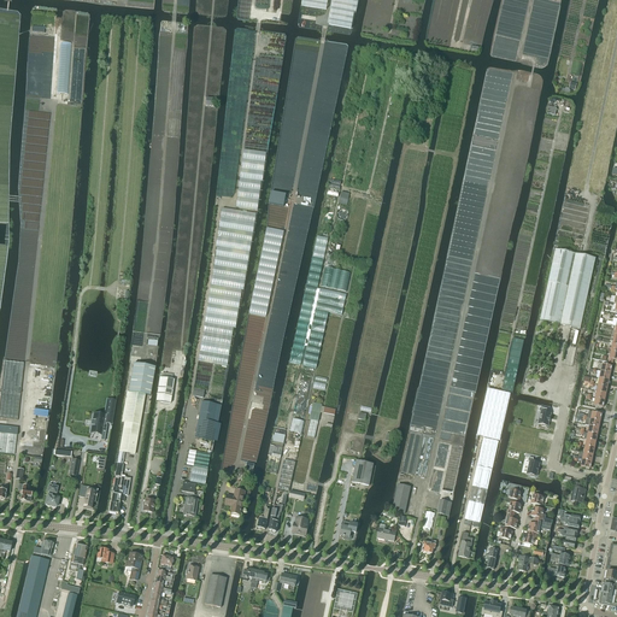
[(301,0),(301,6),(327,10),(328,0),(301,0)]
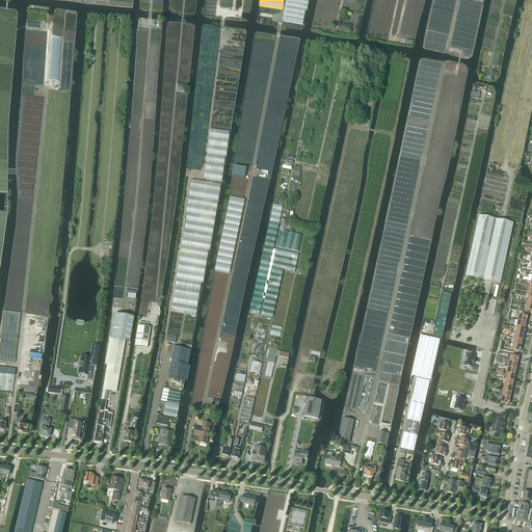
[(287,0),(284,21),(302,25),(306,11),(307,11),(309,0),(287,0)]
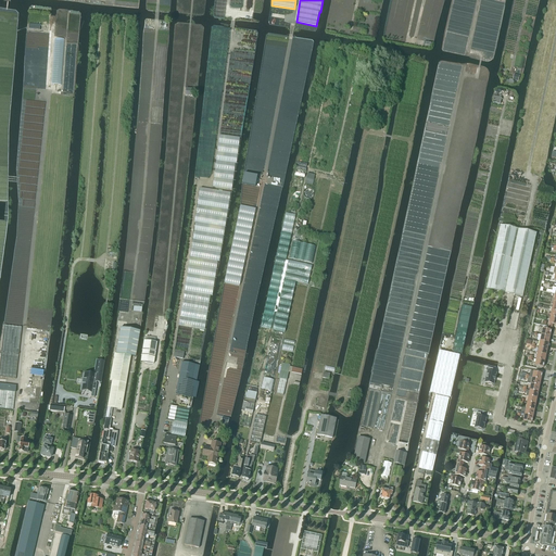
[(239,138),(219,136),(213,188),(232,190),(239,138)]
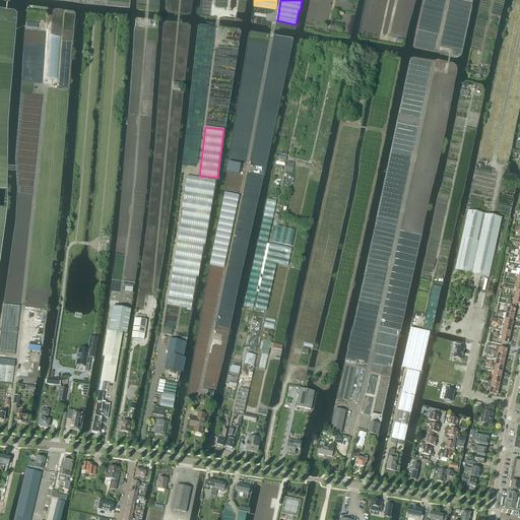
[(278,151),(277,158),(286,159),(287,153),(278,151)]
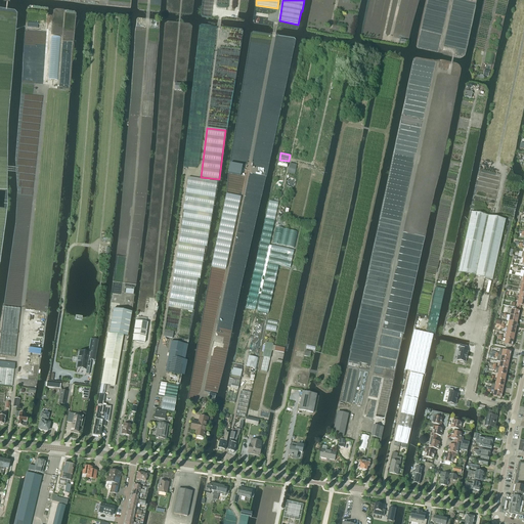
[(230,163),(228,173),(241,176),(243,166),(230,163)]
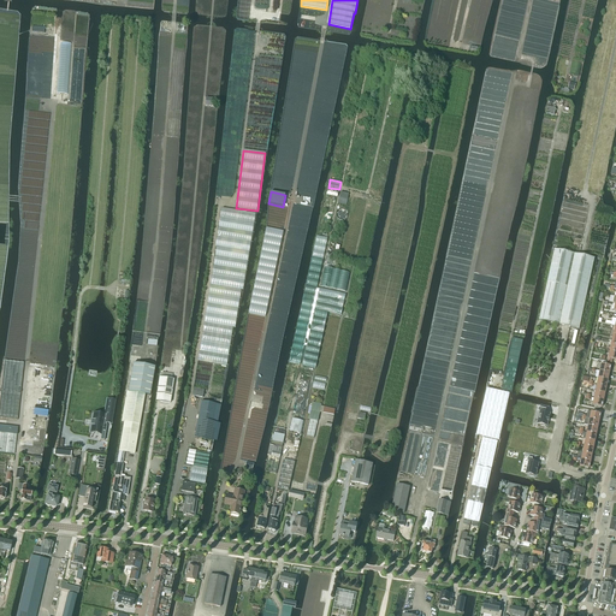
[(341,193),(338,203),(347,205),(349,194),(341,193)]
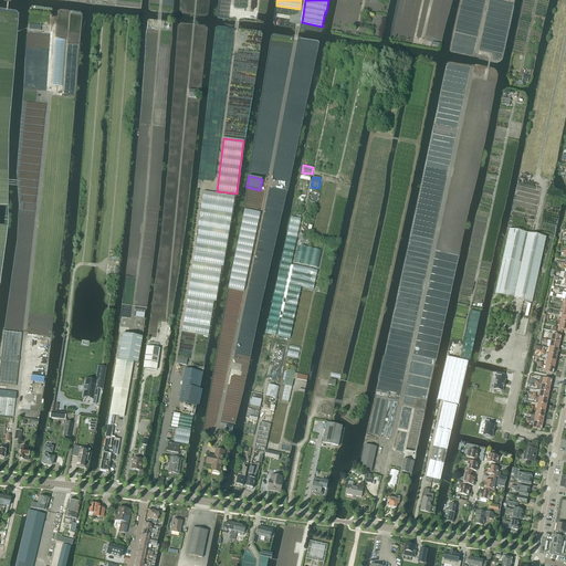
[(182,332),(209,336),(215,301),(216,302),(234,197),(205,191),(198,227),(199,227),(182,332)]
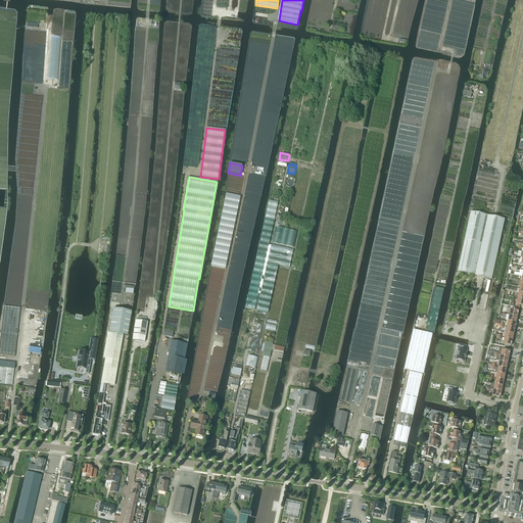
[(458,272),(484,278),(492,280),(506,220),(471,211),(458,272)]
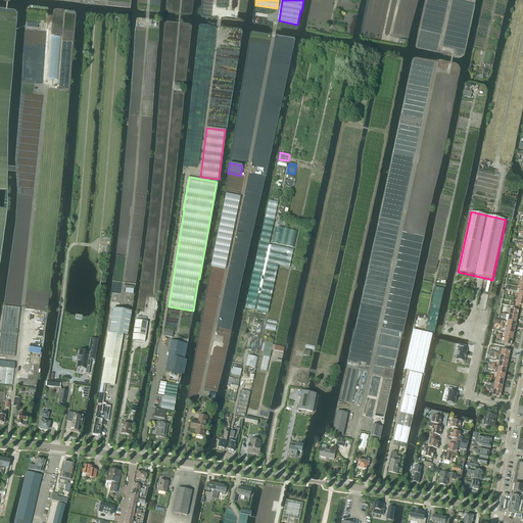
[(124,293),(133,294),(134,287),(125,286),(124,293)]
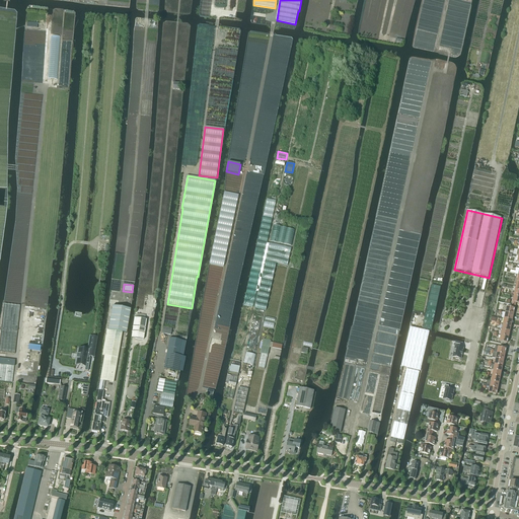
[(4,304),(0,338),(0,352),(14,354),(19,306),(4,304)]
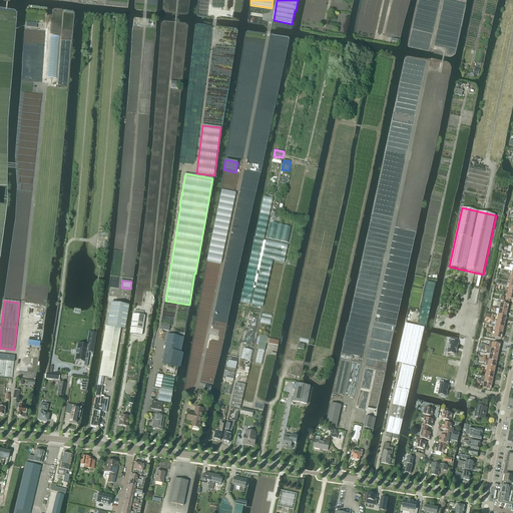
[(501,304),(500,310),(507,311),(508,305),(509,303),(506,302),(506,305),(501,304)]
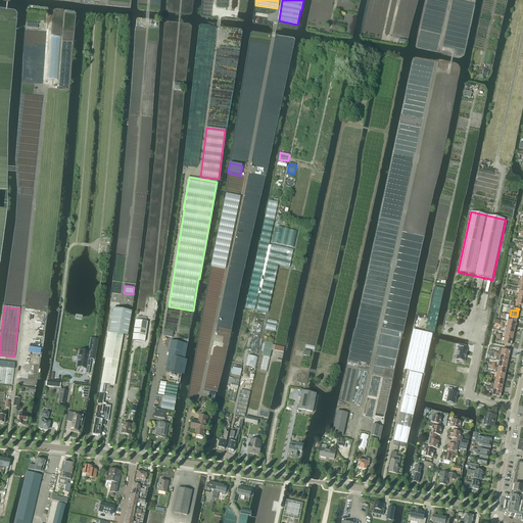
[(101,383),(113,386),(123,335),(127,336),(131,312),(112,308),(108,333),(107,333),(103,359),(105,359),(101,383)]
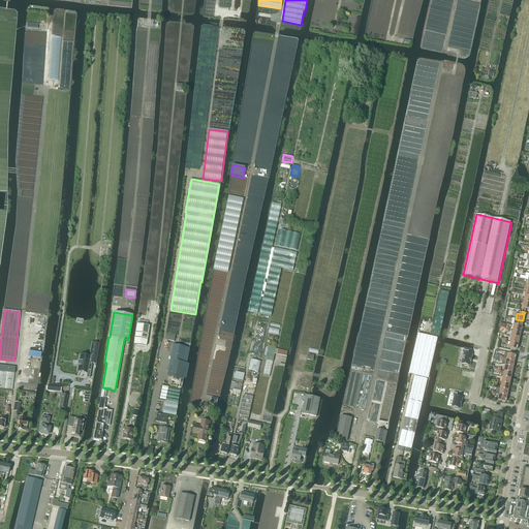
[(136,324),(133,345),(146,346),(149,327),(136,324)]
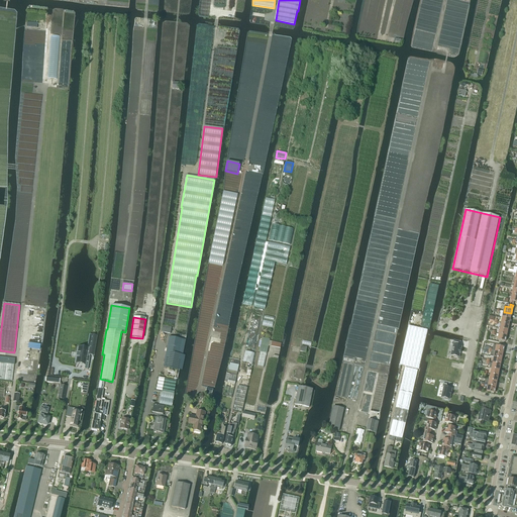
[(171,327),(162,326),(161,332),(170,334),(171,327)]
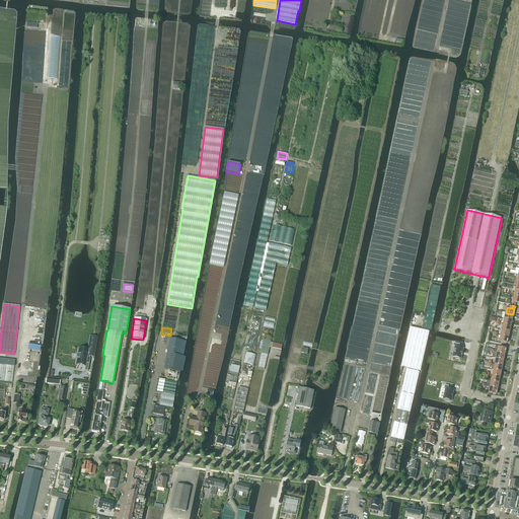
[(411,327),(402,363),(401,367),(420,371),(430,332),(411,327)]
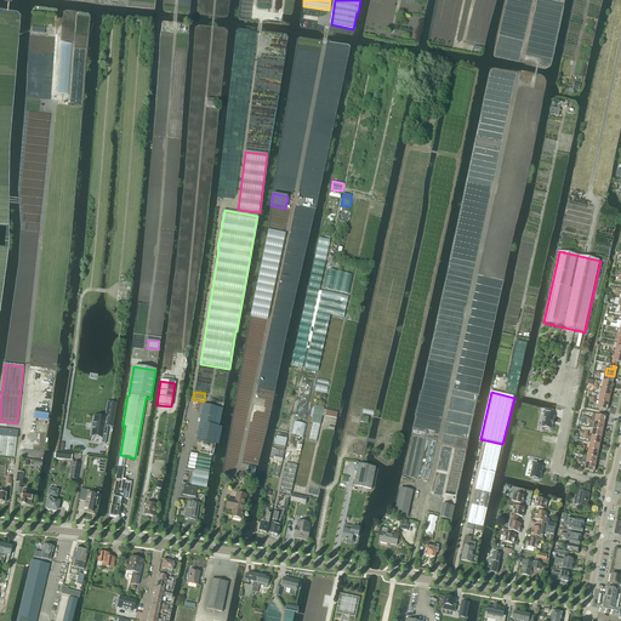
[(91,423),(90,429),(91,429),(92,429),(91,434),(102,437),(102,439),(101,444),(104,445),(108,429),(107,429),(108,427),(112,427),(115,404),(109,403),(109,404),(113,404),(112,409),(108,409),(107,421),(104,420),(93,419),(93,425),(92,425),(91,423)]
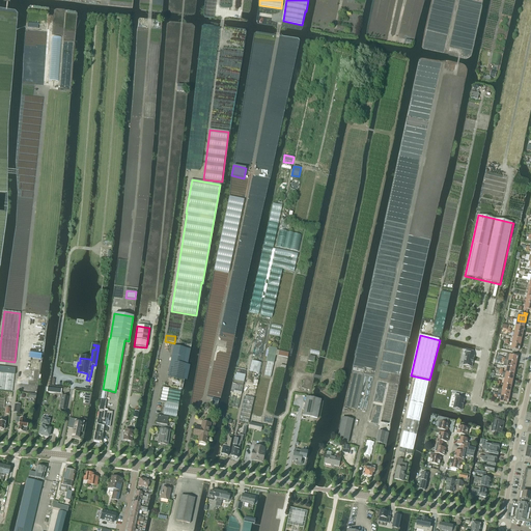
[(187,364),(183,363),(186,348),(174,345),(168,376),(184,380),(187,364)]
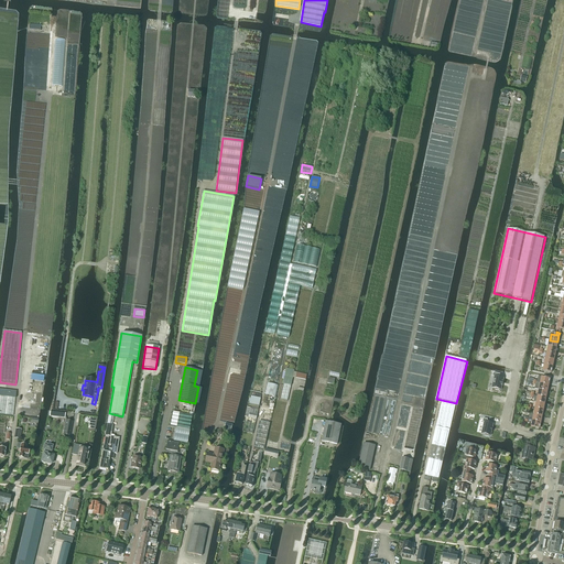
[(281,399),(288,401),(291,386),(294,370),(286,368),(285,372),(283,371),(282,379),(284,379),(283,384),(284,384),(281,399)]
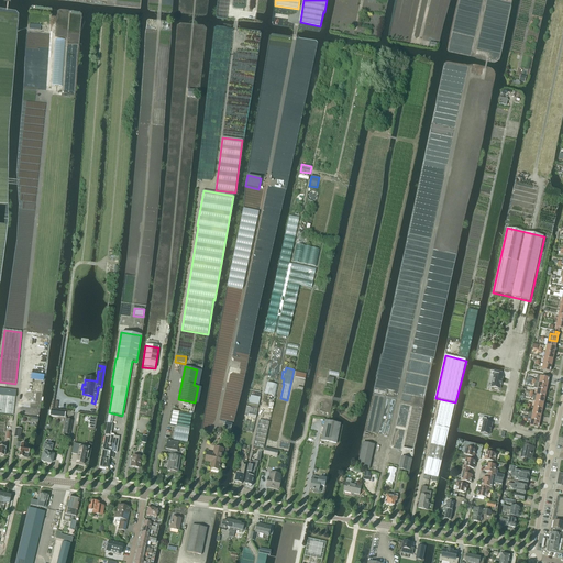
[(229,383),(236,385),(241,386),(243,375),(240,374),(231,372),(229,383)]
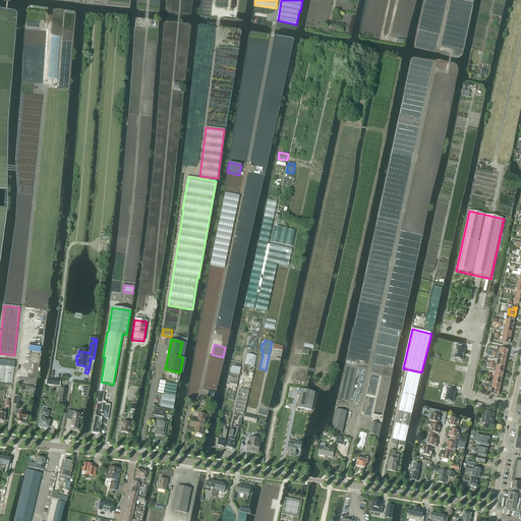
[(457,348),(454,358),(458,359),(457,360),(461,361),(461,360),(463,360),(463,356),(464,356),(465,353),(464,353),(465,350),(461,349),(462,346),(456,344),(455,348),(457,348)]
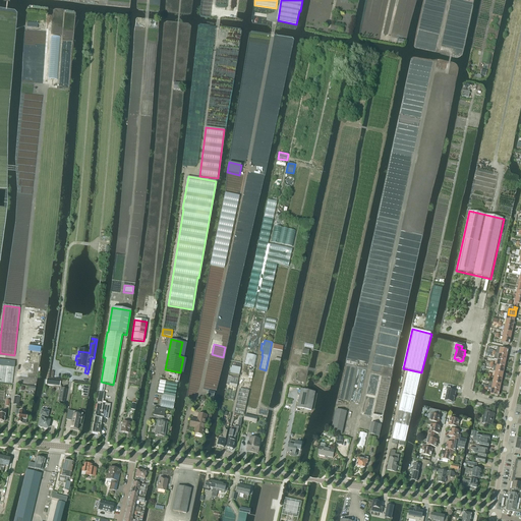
[(303,349),(300,363),(306,365),(308,356),(309,350),(303,349)]
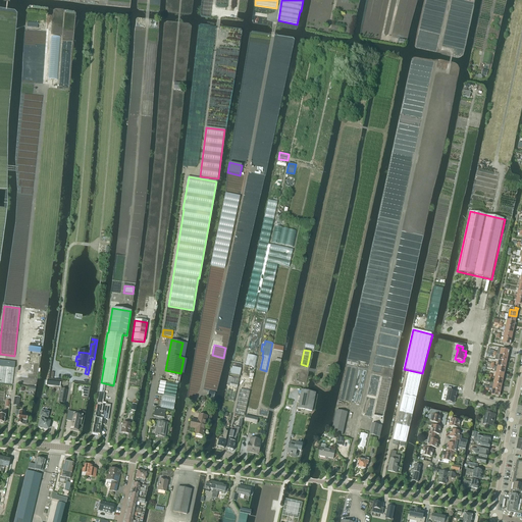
[(248,355),(245,365),(255,367),(257,357),(248,355)]
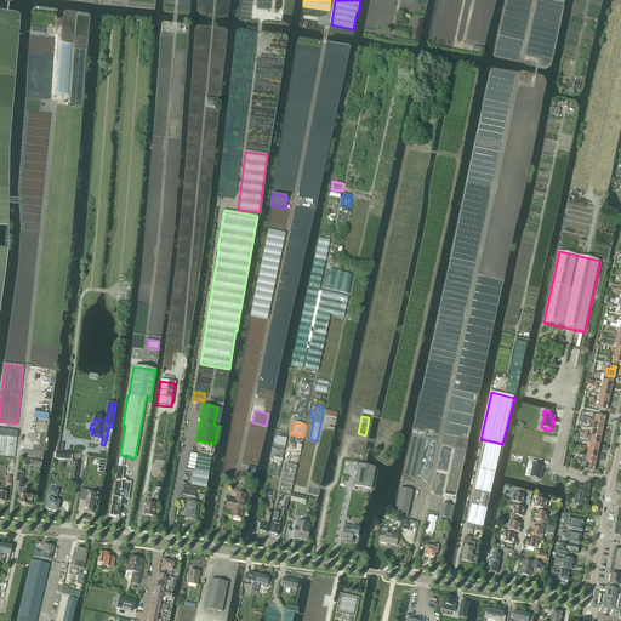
[(18,431),(0,428),(0,456),(15,459),(18,431)]
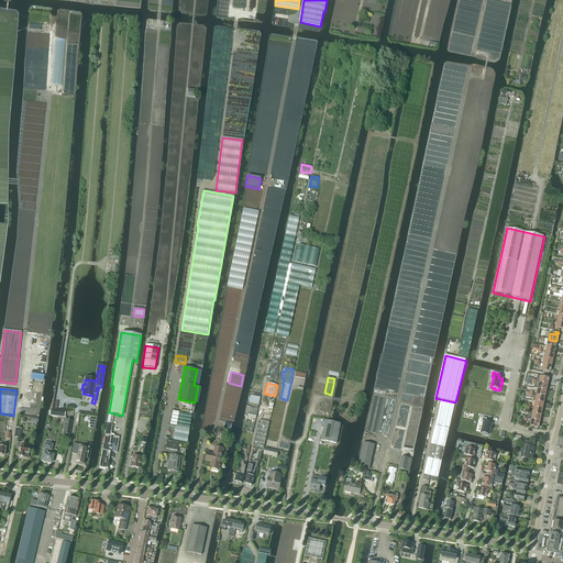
[(353,394),(352,403),(359,404),(361,395),(353,394)]
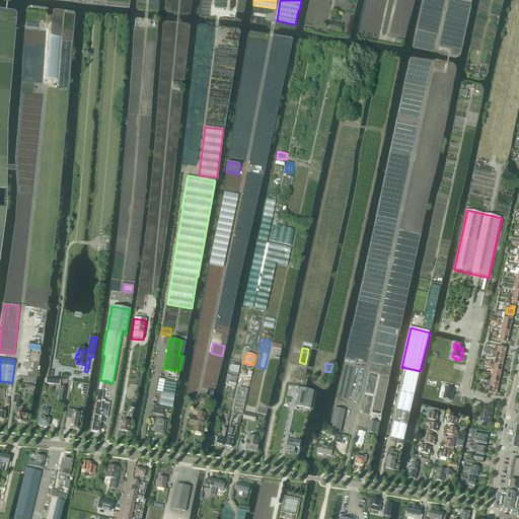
[(346,364),(339,397),(358,401),(366,368),(346,364)]
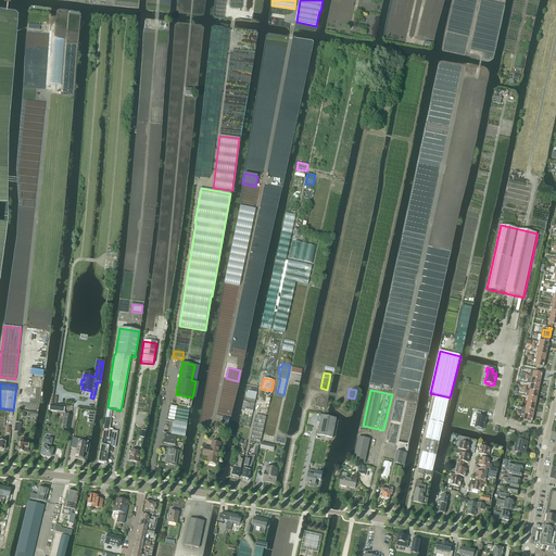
[(244,402),(242,412),(243,412),(252,414),(257,392),(255,392),(252,392),(248,391),(245,399),(248,399),(248,400),(247,402),(244,402)]
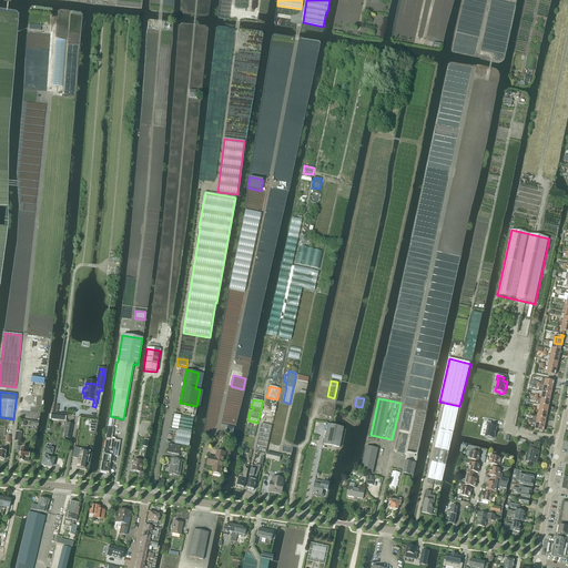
[(484,401),(483,406),(487,407),(486,414),(499,417),(500,409),(497,408),(498,404),(484,401)]
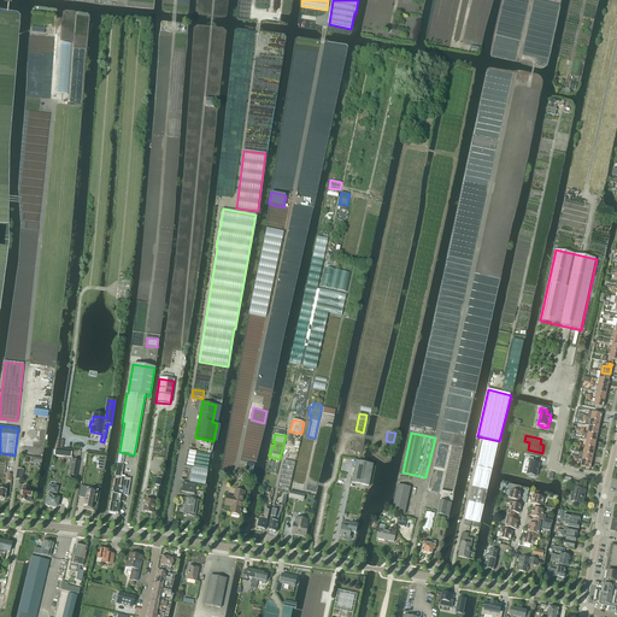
[(465,519),(474,522),(480,523),(492,470),(499,442),(483,439),(477,466),(465,519)]
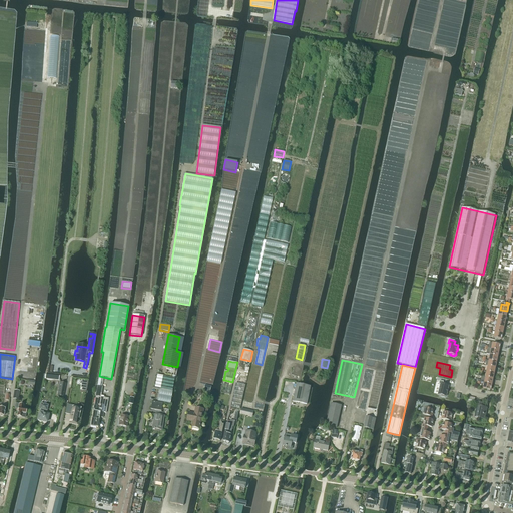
[(366,416),(371,417),(374,418),(376,418),(378,411),(377,410),(381,394),(385,372),(365,368),(360,389),(356,409),(367,411),(366,416)]
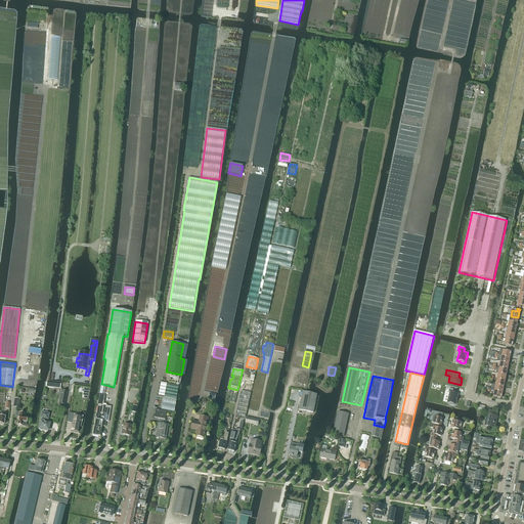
[(164,397),(161,409),(174,411),(176,399),(178,386),(161,383),(158,396),(164,397)]
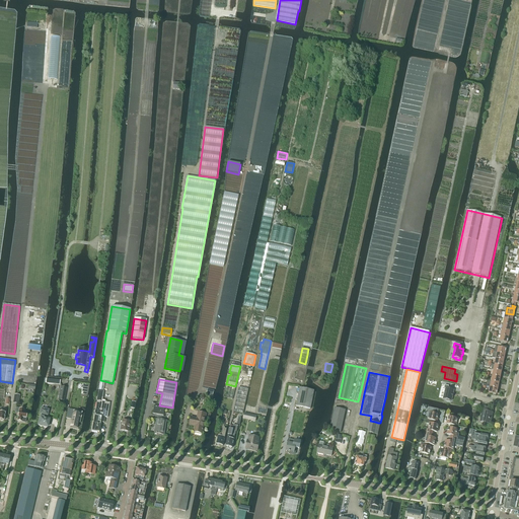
[(227,384),(224,397),(233,399),(235,386),(227,384)]
